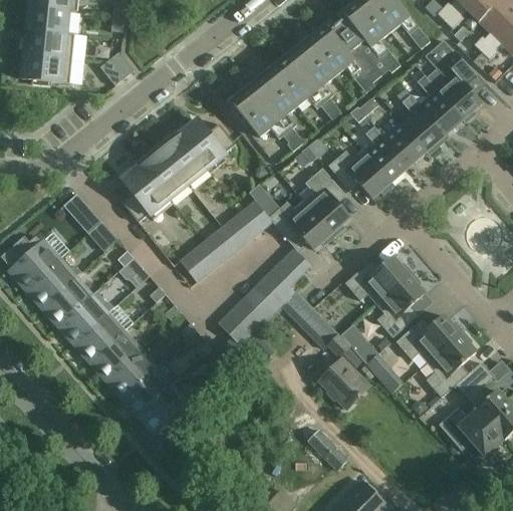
[(29,0),(28,5),(68,9),(68,10),(76,10),(77,0),(29,0)]
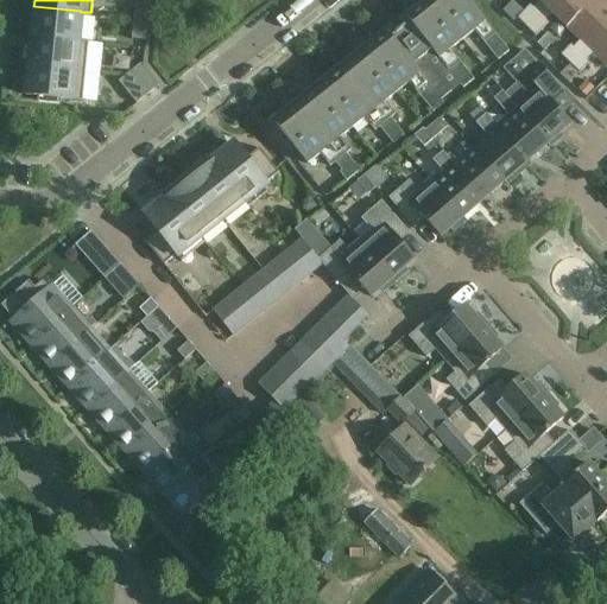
[(133,0),(132,16),(146,17),(147,0),(133,0)]
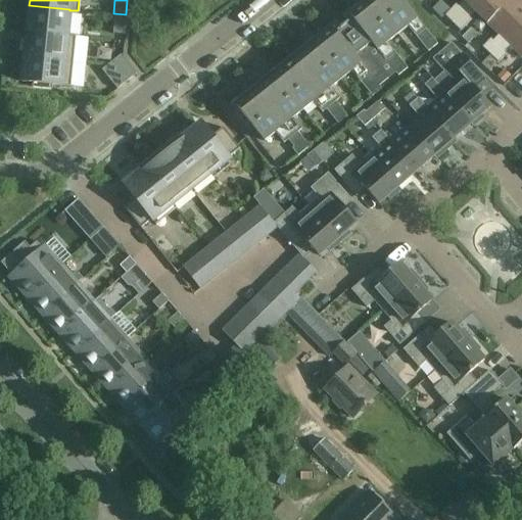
[(366,0),(350,13),(352,15),(372,40),(386,58),(394,51),(386,40),(407,24),(415,35),(426,26),(405,0),(366,0)]
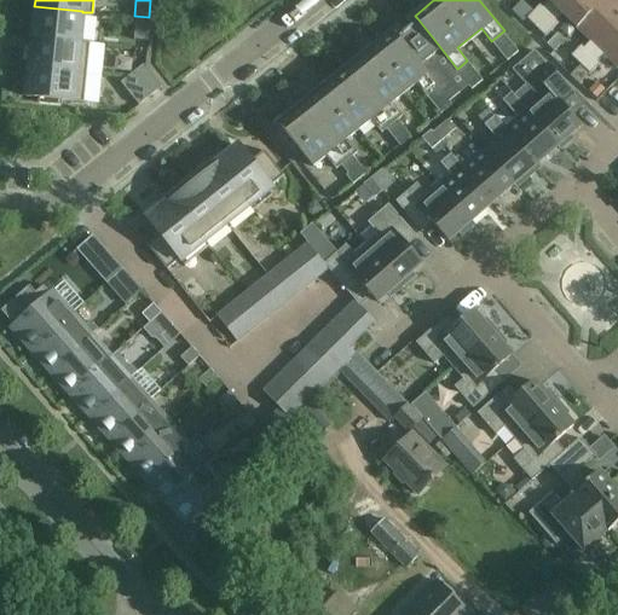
[(547,0),(542,5),(538,3),(525,17),(535,24),(558,0),(547,0)]
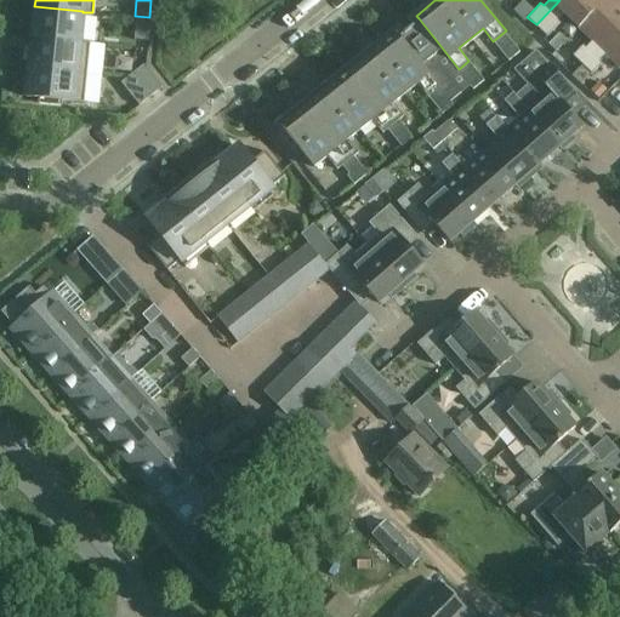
[(559,0),(536,24),(546,34),(558,21),(555,18),(561,12),(575,27),(601,0),(559,0)]
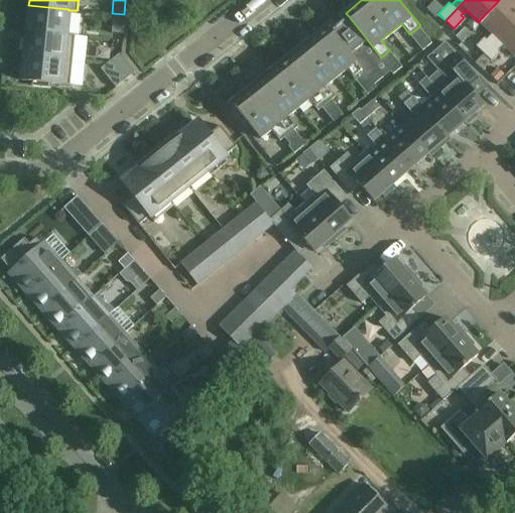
[(499,0),(478,22),(490,33),(486,38),(483,36),(475,44),(483,51),(514,18),(514,2),(514,3),(511,0),(499,0)]
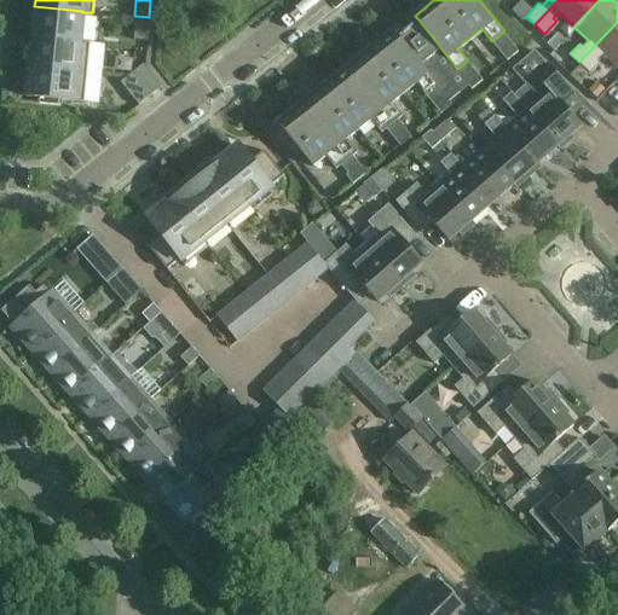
[(80,39),(82,12),(82,11),(34,6),(32,35),(80,40),(80,39)]
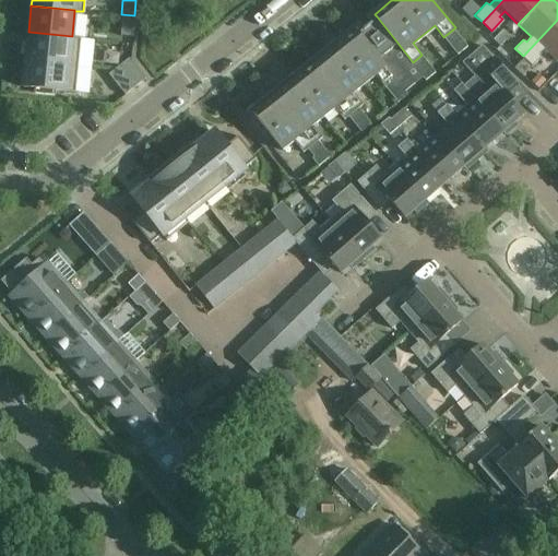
[(134,15),(121,14),(119,34),(132,35),(134,15)]
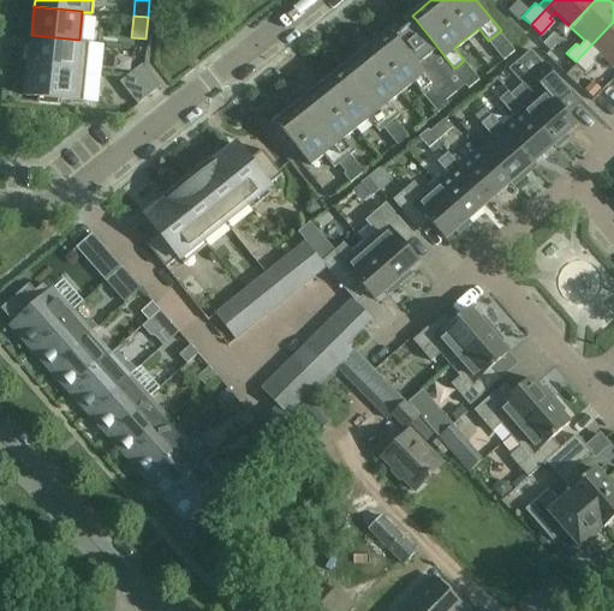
[(418,63),(429,54),(437,47),(415,18),(395,34),(418,63)]
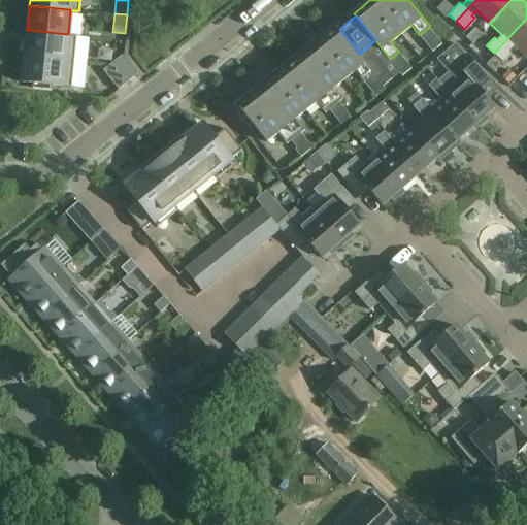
[(526,19),(494,53),(502,60),(509,52),(507,51),(513,45),(525,58),(526,55),(526,19)]
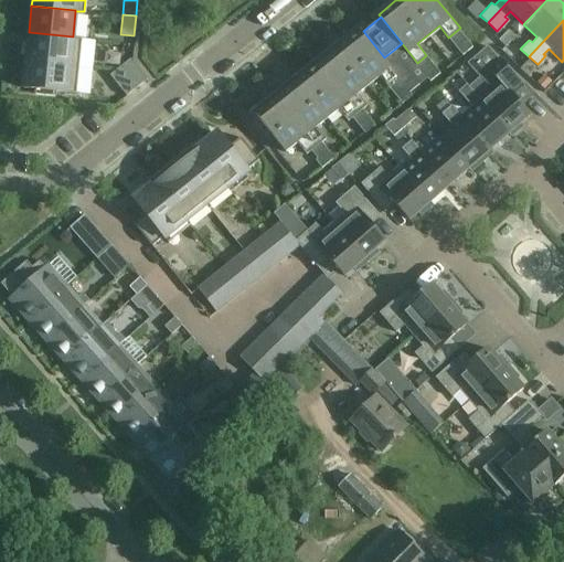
[(466,36),(460,28),(448,38),(455,45),(466,36)]
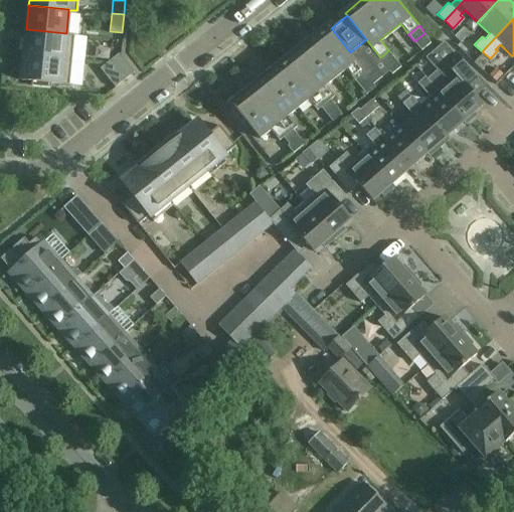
[(468,30),(463,25),(454,34),(460,39),(468,30)]
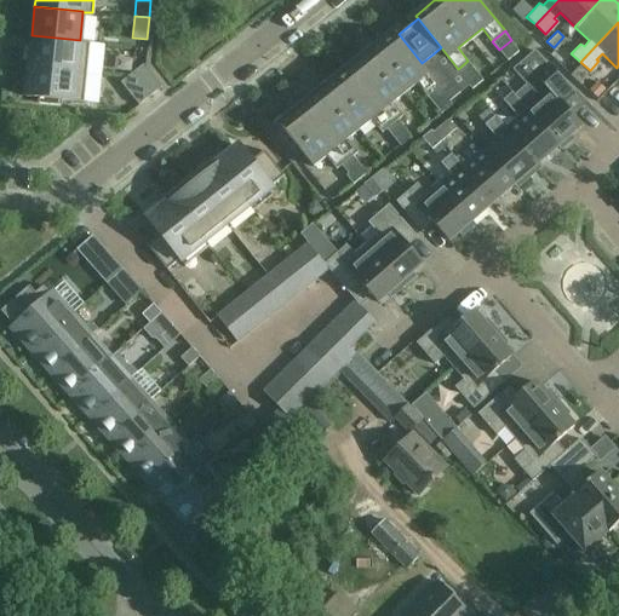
[(340,162),(351,154),(357,149),(348,136),(372,116),(382,130),(385,127),(396,119),(403,113),(393,99),(417,80),(428,93),(439,85),(435,80),(429,72),(422,63),(399,34),(396,32),(281,124),(314,163),(326,153),(337,166),(340,162)]
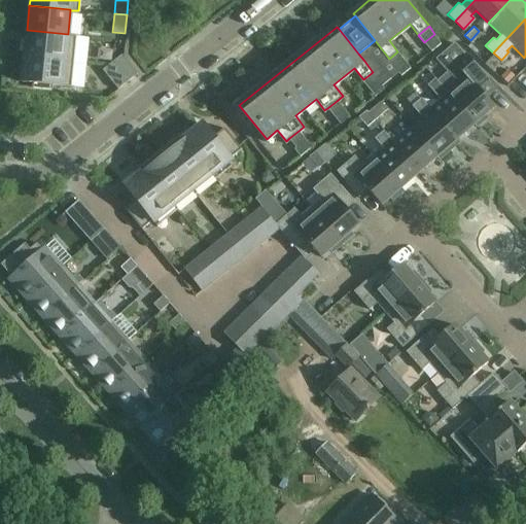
[(27,30),(25,55),(74,59),(76,33),(68,33),(68,34),(27,30)]
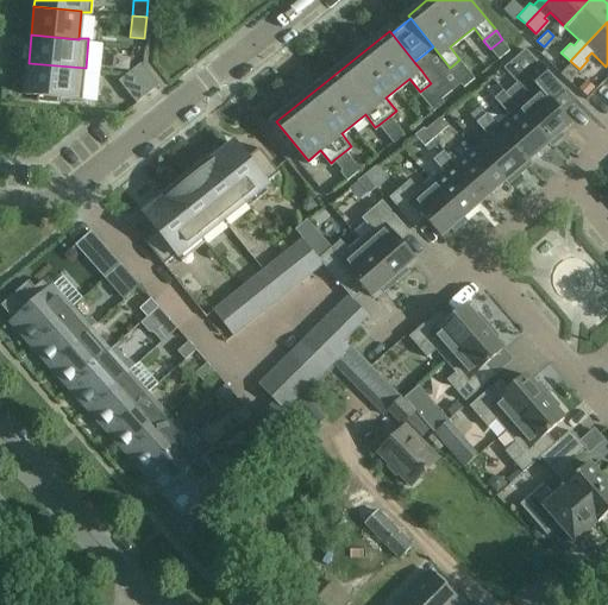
[(502,39),(490,49),(497,57),(509,48),(502,39)]
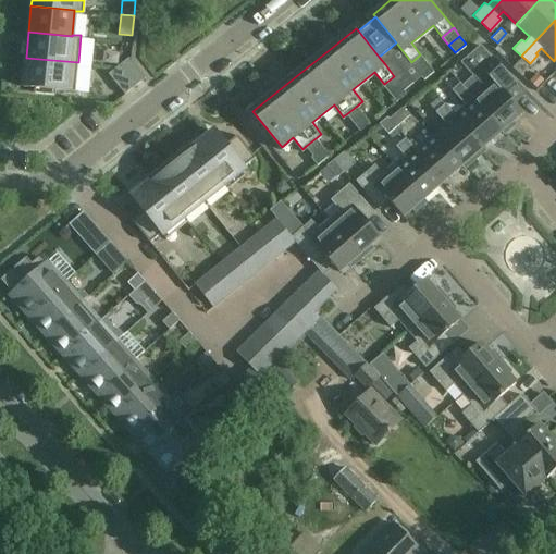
[(473,97),(501,130),(503,132),(514,123),(511,120),(520,112),(513,102),(523,94),(492,57),(492,58),(480,44),(459,60),(483,88),(473,97)]
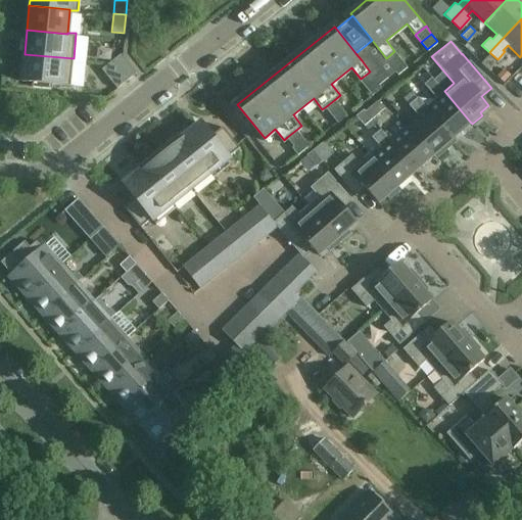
[(365,46),(356,53),(362,60),(370,53),(365,46)]
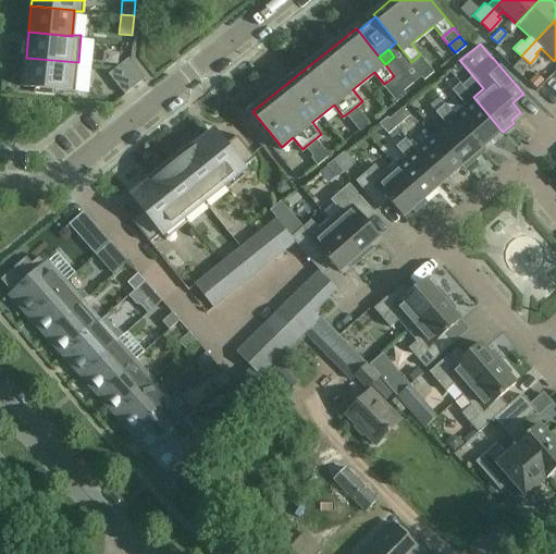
[(427,62),(420,54),(411,62),(418,70),(427,62)]
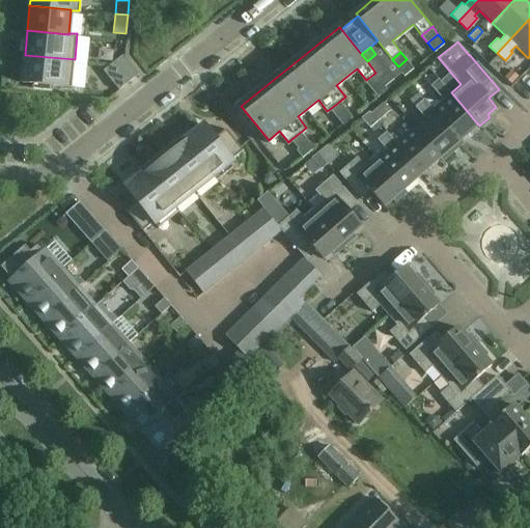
[(111,61),(127,81),(136,74),(120,54),(111,61)]
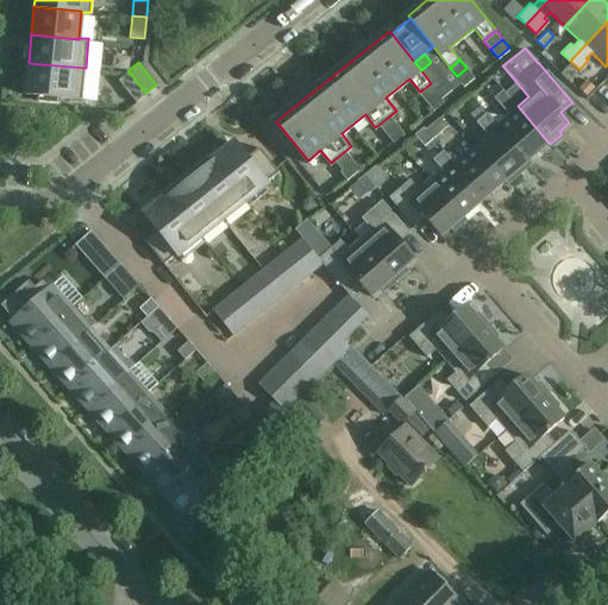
[(421,70),(427,79),(438,70),(431,62),(421,70)]
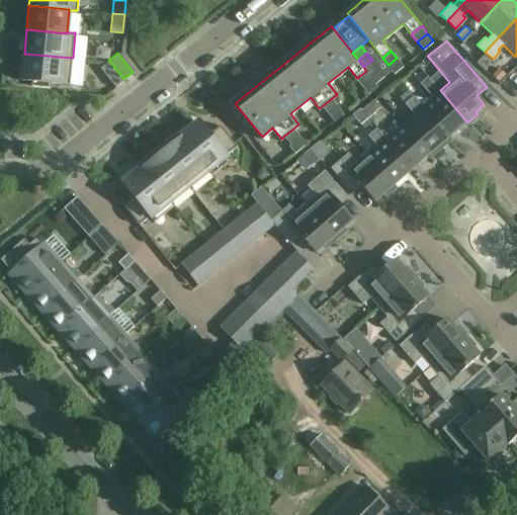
[(51,85),(51,81),(70,83),(73,58),(24,54),(21,78),(32,79),(32,83),(51,85)]
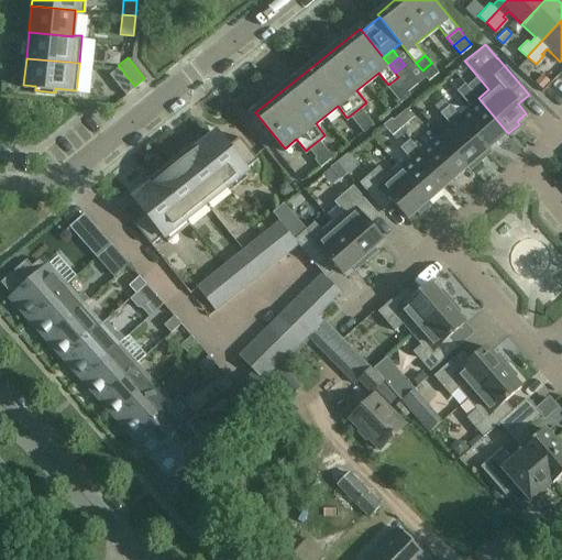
[(561,72),(548,61),(530,84),(544,96),(561,74),(561,72)]
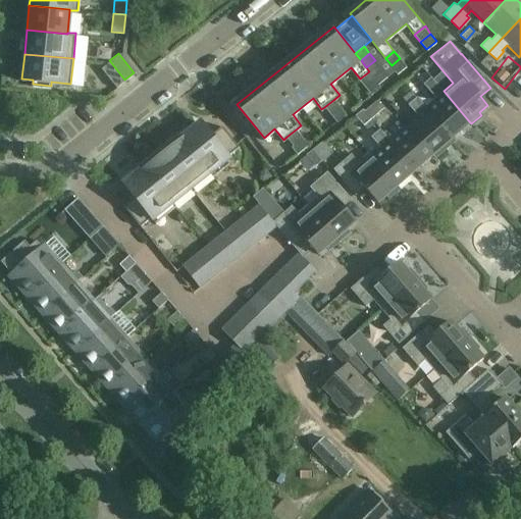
[(406,65),(400,58),(392,65),(397,72),(406,65)]
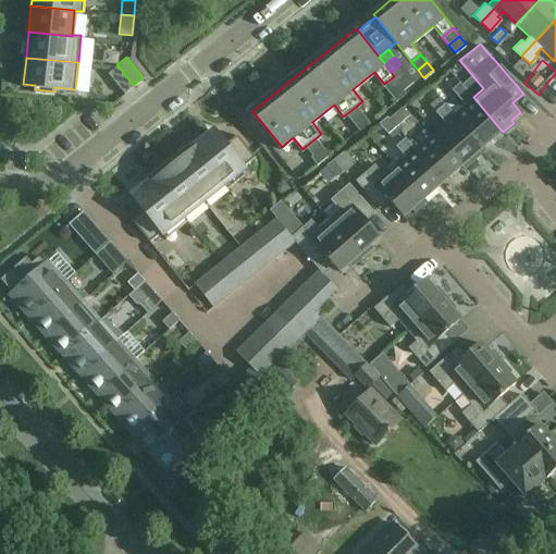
[(122,94),(133,85),(116,64),(106,73),(122,94)]
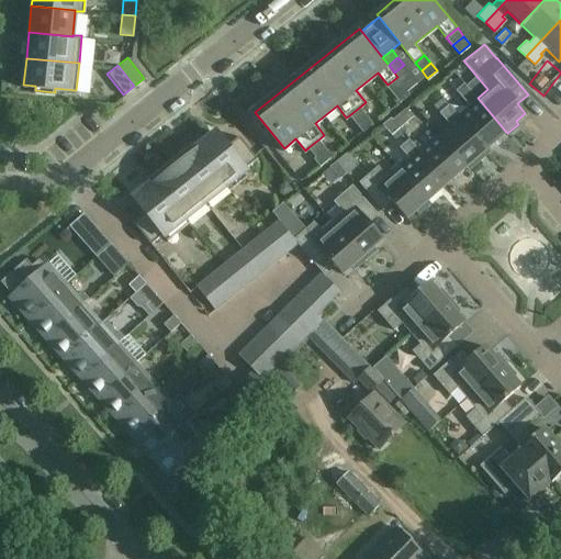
[(411,74),(404,65),(394,73),(397,77),(401,81),(411,74)]
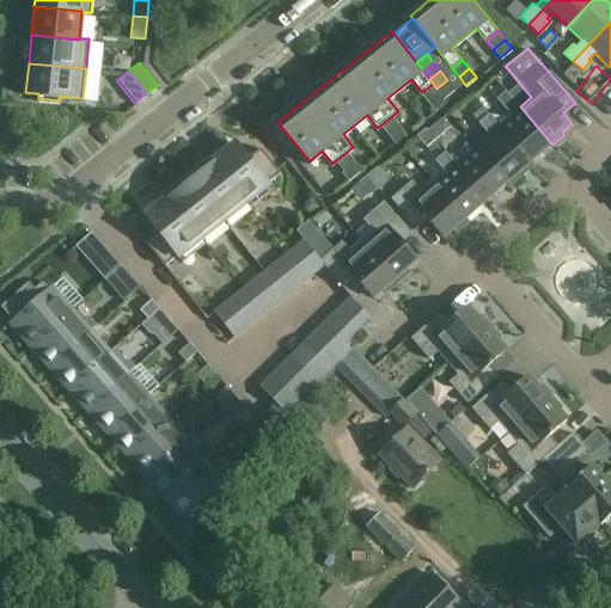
[(437,88),(440,92),(444,97),(454,88),(447,80),(437,88)]
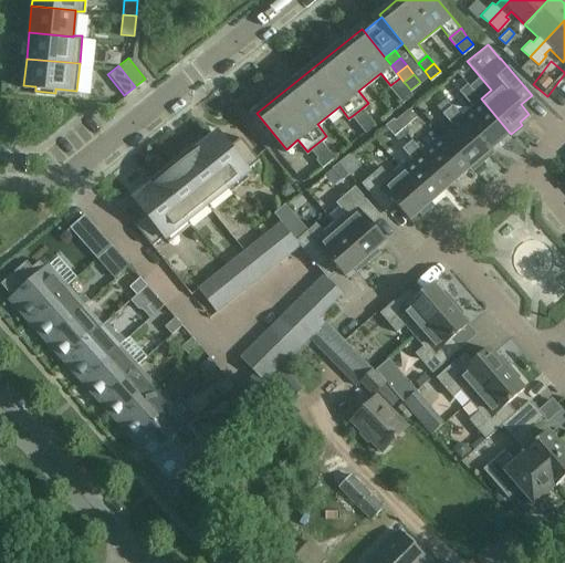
[(407,85),(404,82),(400,77),(390,85),(396,93),(407,85)]
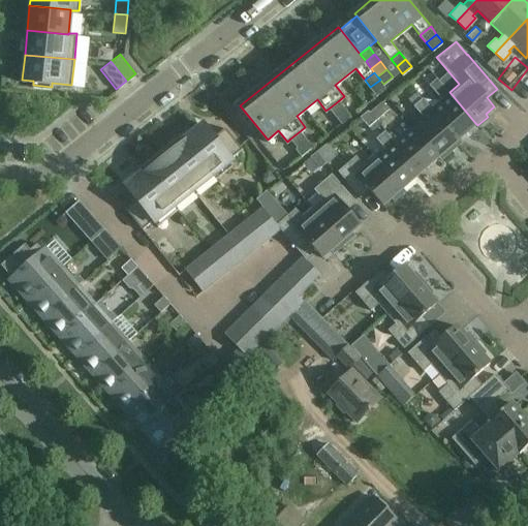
[(429,84),(442,98),(431,109),(457,138),(475,123),(449,92),(437,76),(429,84)]
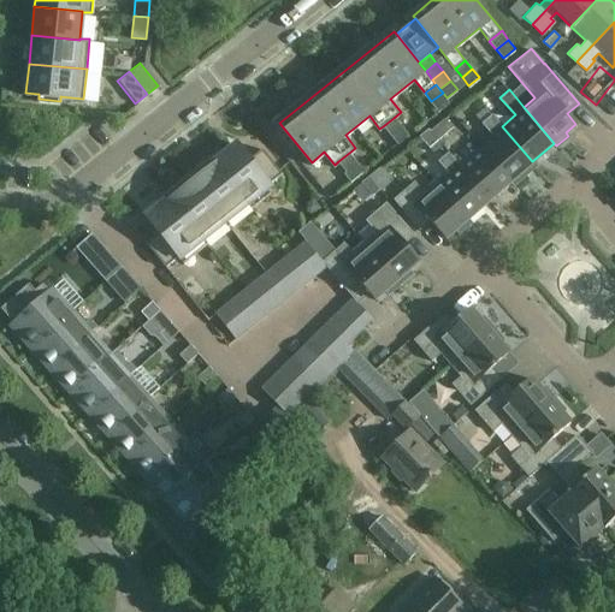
[(449,101),(447,97),(443,93),(431,101),(438,110),(449,101)]
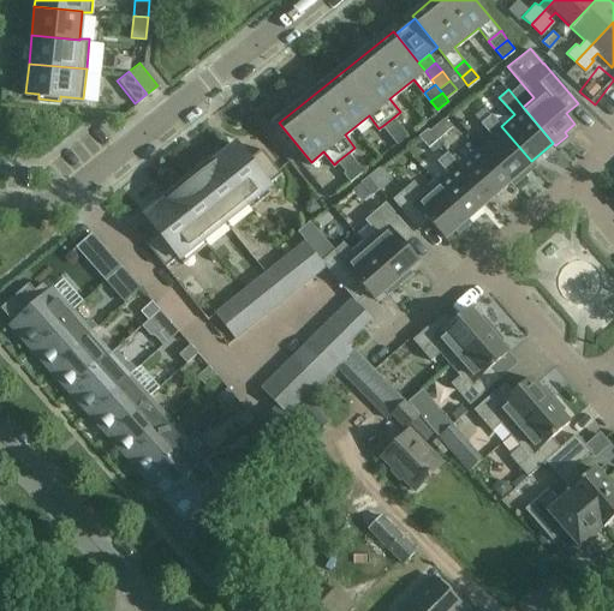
[(492,135),(480,145),(510,180),(512,184),(524,173),(522,169),(531,161),(501,126),(490,113),(480,121),(492,135)]
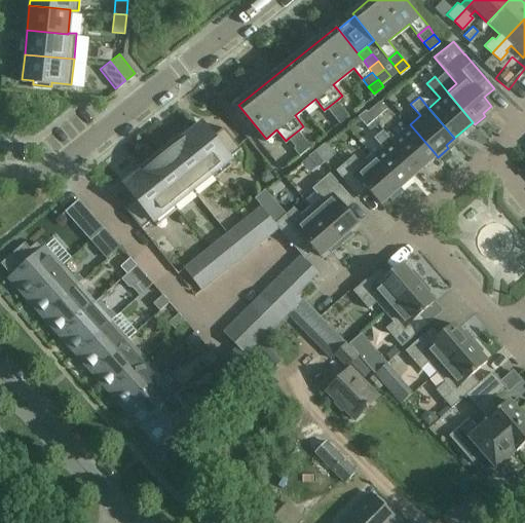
[(366,110),(373,118),(385,107),(379,100),(366,110)]
